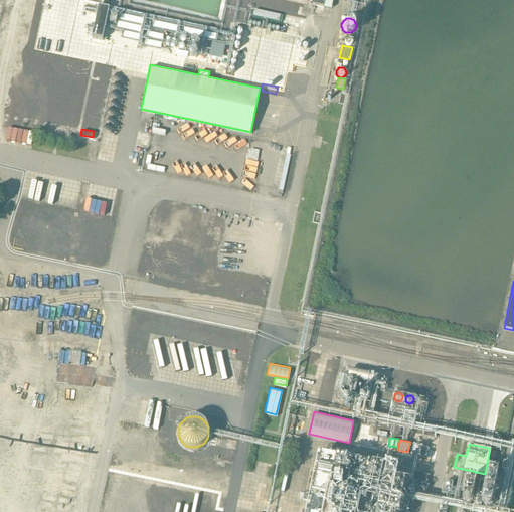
[(373,511),(384,465),(321,452),(308,511),(373,511)]
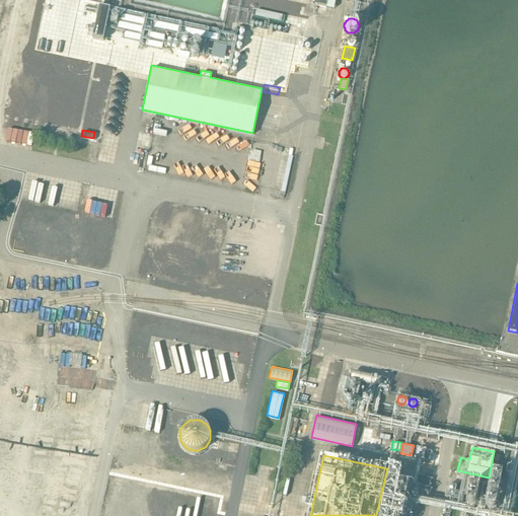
[(400,474),(400,473),(399,472),(399,471),(398,471),(397,470),(396,470),(395,470),(394,471),(393,471),(393,472),(392,473),(392,474),(392,475),(392,476),(393,477),(393,478),(394,478),(395,480),(396,480),(397,480),(398,478),(399,478),(400,477),(400,476),(400,474)]
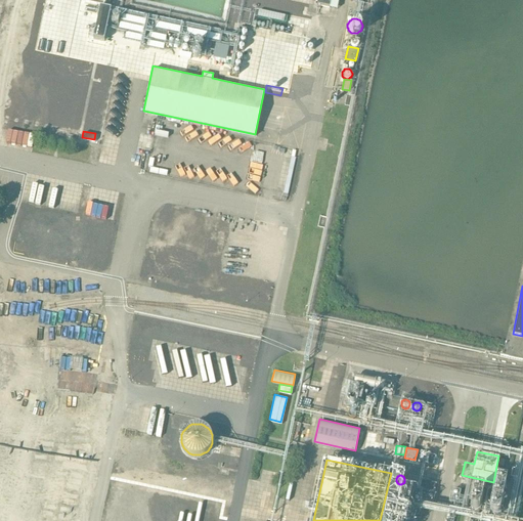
[(420,487),(433,489),(434,482),(422,479),(420,487)]
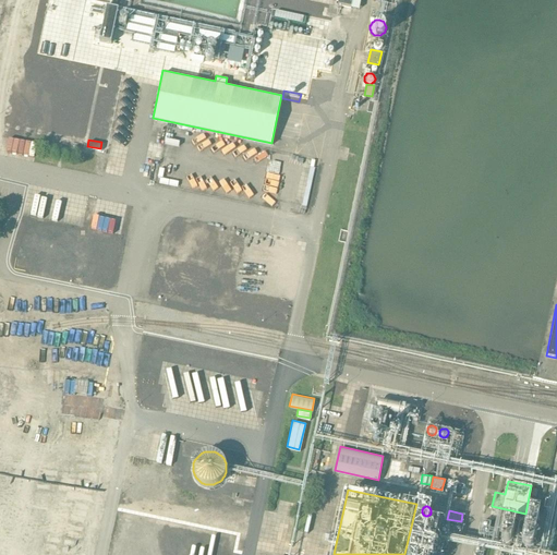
[(527,516),(527,517),(527,518),(528,519),(528,520),(529,520),(529,521),(531,521),(531,522),(532,522),(533,522),(534,521),(535,521),(536,520),(536,519),(537,518),(537,517),(537,516),(537,515),(537,514),(536,513),(535,511),(534,511),(533,510),(532,510),(531,510),(530,511),(529,511),(529,513),(528,513),(528,514),(527,514),(527,515),(527,516)]
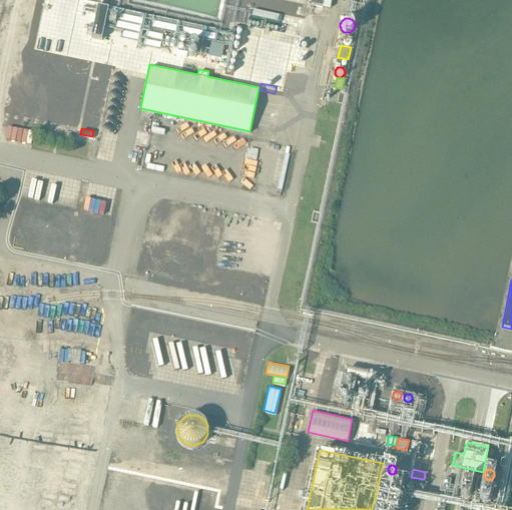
[(394,480),(394,479),(394,478),(393,477),(392,476),(390,476),(389,476),(388,476),(387,477),(386,477),(386,478),(385,479),(385,480),(385,481),(386,482),(386,483),(387,483),(388,484),(389,484),(391,484),(392,484),(393,483),(393,482),(394,482),(394,481),(394,480)]
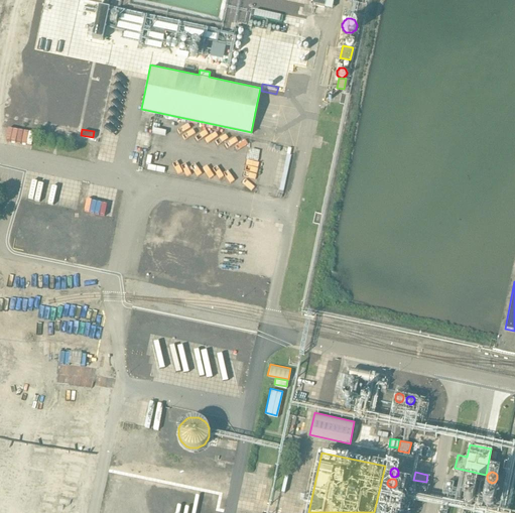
[(465,485),(465,486),(466,487),(466,488),(467,489),(468,490),(469,490),(470,490),(471,490),(472,490),(473,490),(473,489),(474,489),(475,488),(475,487),(475,486),(475,485),(475,484),(475,483),(475,482),(474,482),(473,481),(472,480),(471,480),(470,480),(469,480),(468,481),(467,481),(466,482),(466,483),(466,484),(465,484),(465,485)]
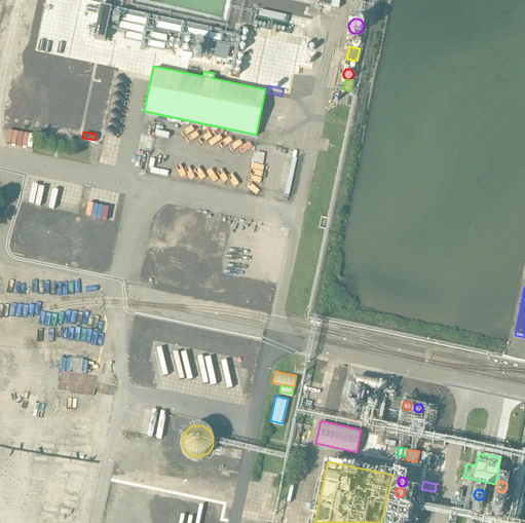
[(415,494),(415,493),(414,491),(413,490),(412,490),(411,490),(410,490),(409,490),(408,491),(407,492),(406,494),(406,495),(407,496),(407,497),(408,497),(409,498),(410,498),(412,498),(413,498),(414,497),(414,496),(415,496),(415,495),(415,494)]
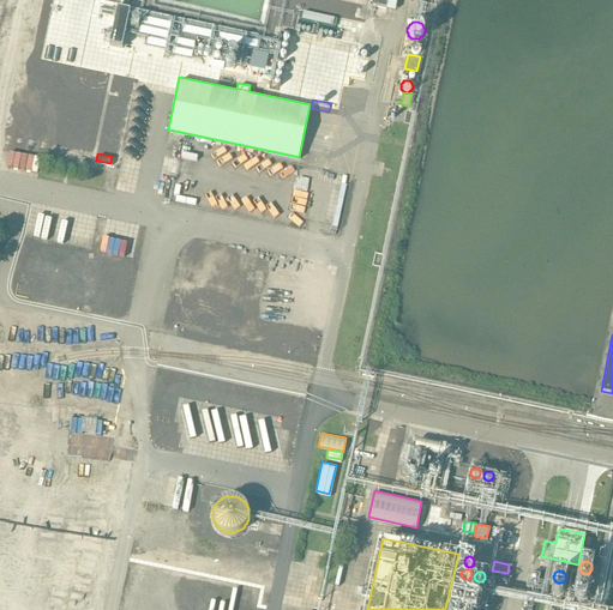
[(578,583),(578,584),(578,585),(580,586),(581,587),(583,589),(584,589),(587,587),(588,586),(589,586),(589,585),(589,584),(590,583),(590,581),(589,581),(589,580),(589,579),(588,578),(586,577),(584,577),(583,577),(582,577),(581,577),(580,578),(578,579),(578,580),(578,581),(578,583)]
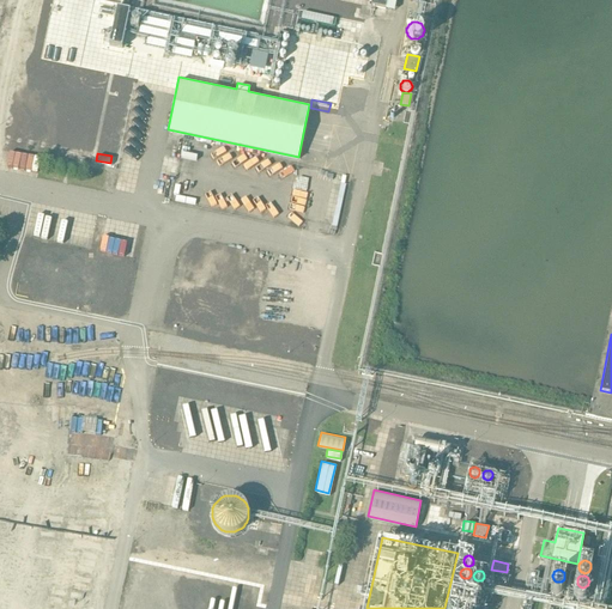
[(235,582),(234,582),(228,608),(234,608),(241,583),(240,582),(240,580),(238,580),(237,580),(236,580),(235,580),(235,582)]
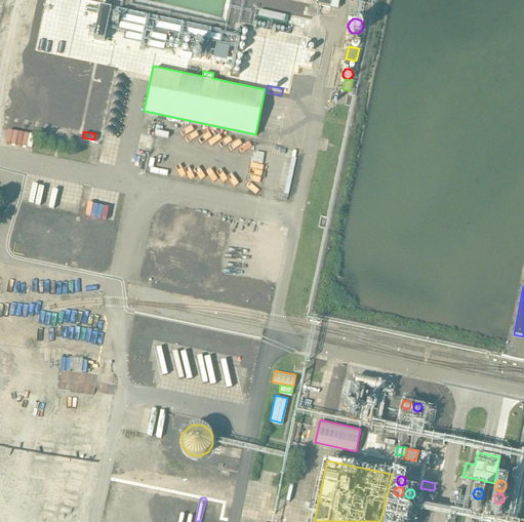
[(401,503),(401,502),(401,500),(400,499),(399,498),(397,497),(396,497),(395,498),(394,499),(393,499),(393,500),(392,502),(392,503),(393,504),(393,505),(394,506),(395,506),(396,507),(397,507),(399,506),(400,506),(400,505),(401,504),(401,503)]
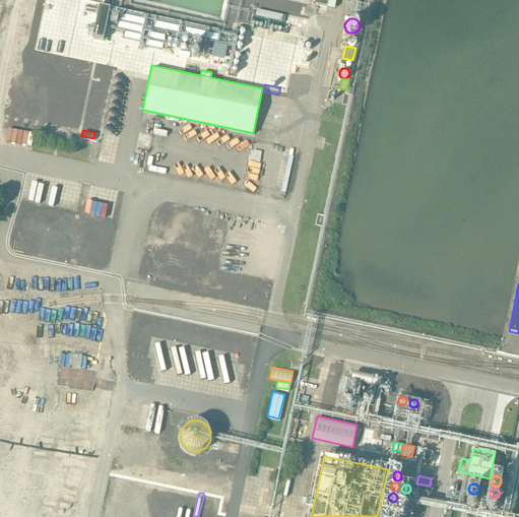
[(407,500),(407,499),(407,498),(406,497),(405,496),(404,495),(403,495),(402,495),(401,496),(400,497),(399,498),(399,499),(399,500),(399,501),(400,502),(400,503),(401,503),(402,504),(403,504),(404,504),(405,503),(406,503),(407,502),(407,501),(407,500)]
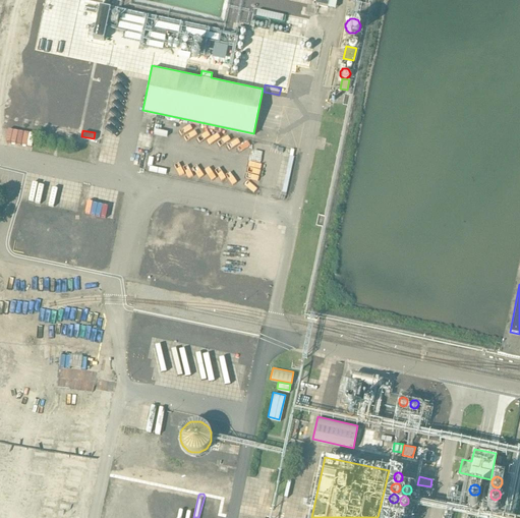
[(467,503),(467,504),(467,505),(468,506),(469,507),(470,507),(470,508),(472,508),(473,507),(474,507),(475,506),(475,505),(476,505),(476,504),(476,503),(476,502),(476,501),(475,501),(475,500),(474,500),(473,499),(472,499),(471,499),(470,499),(469,500),(468,500),(468,501),(467,501),(467,502),(467,503)]
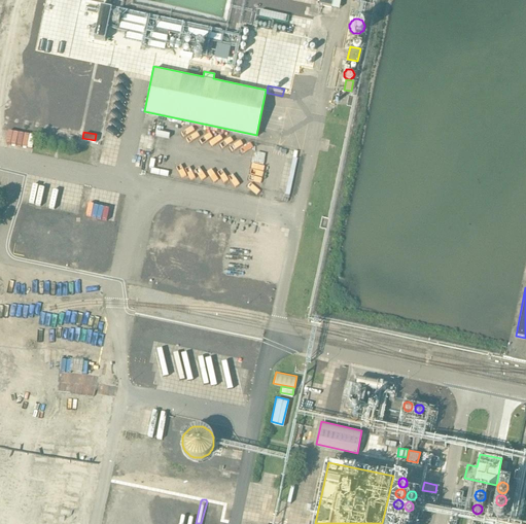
[(492,513),(493,513),(493,514),(493,515),(494,516),(495,517),(496,517),(497,517),(498,517),(500,517),(501,516),(502,515),(502,514),(503,513),(503,512),(503,511),(502,510),(502,509),(501,509),(500,508),(499,507),(498,507),(497,507),(496,508),(495,508),(494,509),(493,510),(493,511),(493,512),(492,513)]
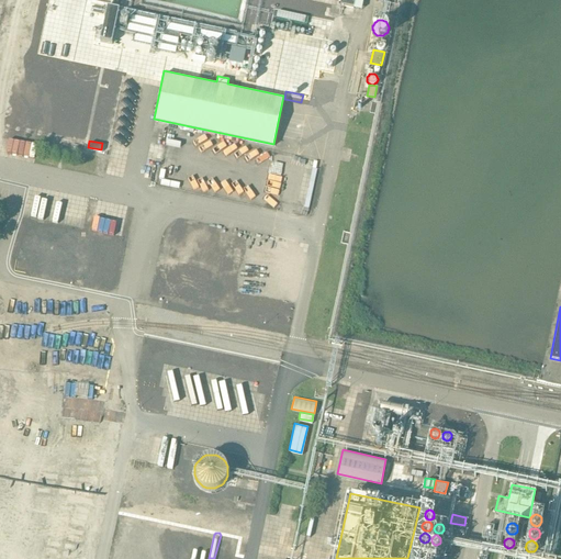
[(198,558),(200,548),(200,547),(200,546),(199,545),(198,545),(197,545),(195,545),(194,546),(191,558),(198,558)]
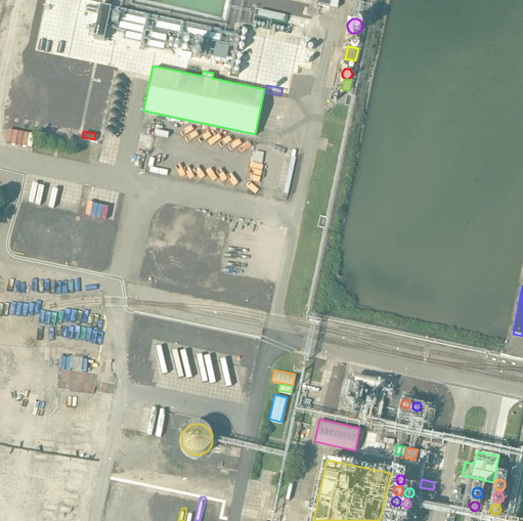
[(398,512),(398,511),(397,510),(396,509),(395,508),(394,508),(393,508),(392,508),(391,508),(390,509),(389,510),(388,511),(388,512),(388,514),(389,515),(389,516),(390,517),(391,517),(393,517),(394,517),(395,517),(396,516),(397,515),(397,514),(398,512)]
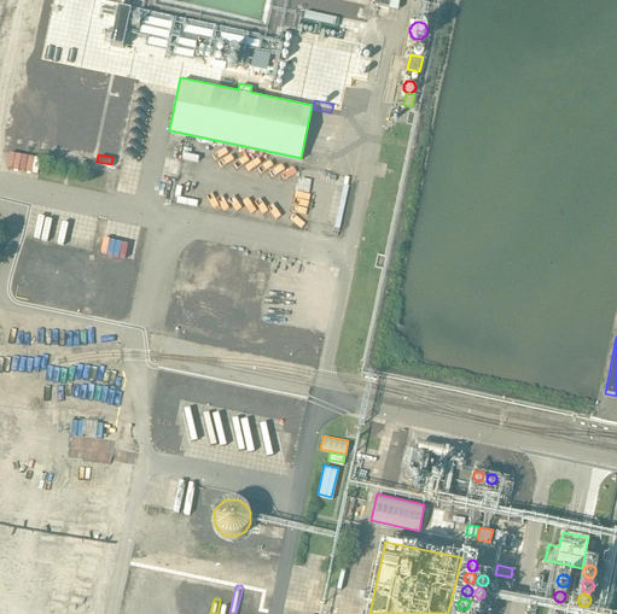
[(227,613),(230,603),(230,602),(228,601),(227,600),(226,600),(225,601),(223,601),(223,602),(220,613),(227,613)]
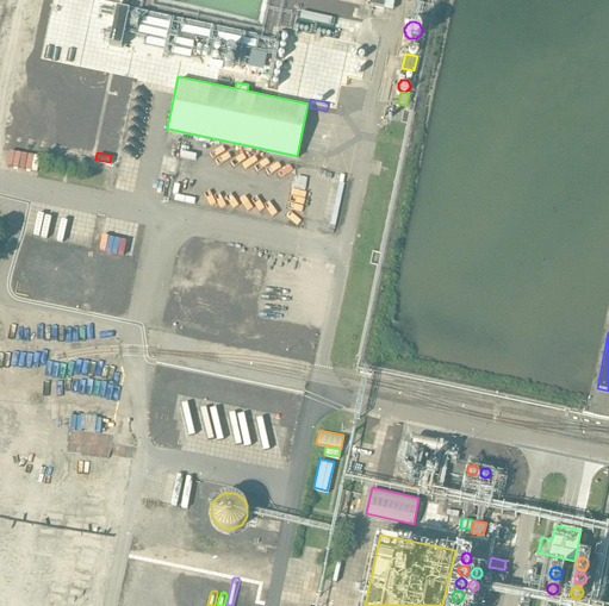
[(476,599),(476,597),(476,595),(474,594),(473,594),(472,593),(471,593),(468,593),(467,593),(466,594),(466,595),(465,597),(465,599),(465,600),(465,601),(466,603),(467,604),(468,604),(471,605),(472,604),(473,604),(474,603),(476,601),(476,600),(476,599)]
